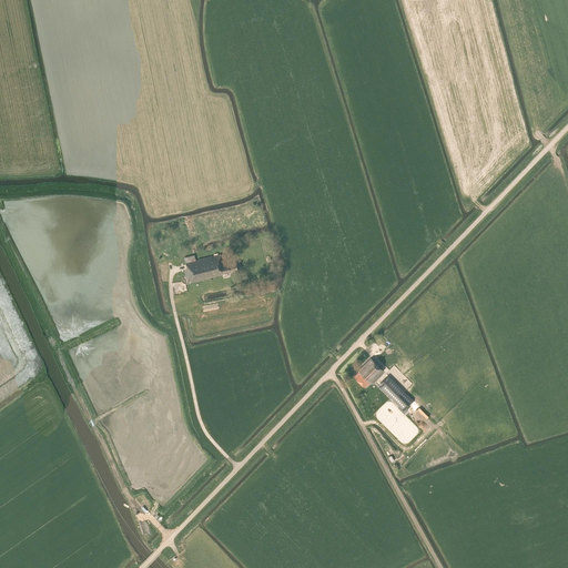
[(223,266),(221,254),(195,261),(194,255),(184,257),(191,283),(223,275),(222,274),(229,272),(239,270),(236,263),(223,266)]
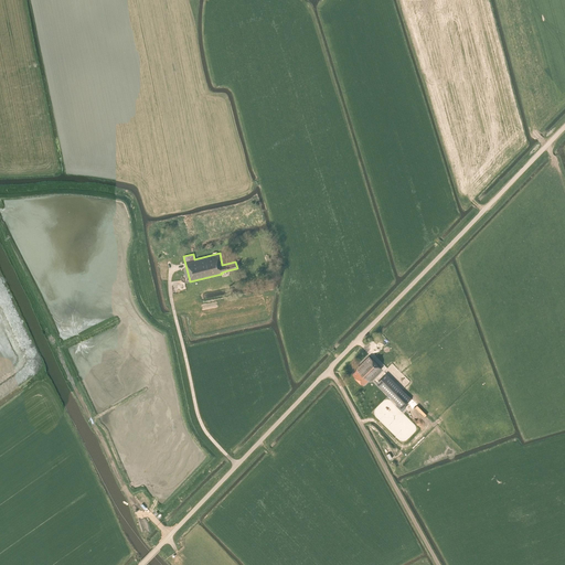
[(352,374),(356,379),(356,380),(358,381),(359,381),(363,385),(368,380),(369,381),(381,369),(369,356),(355,370),(356,370),(352,374)]
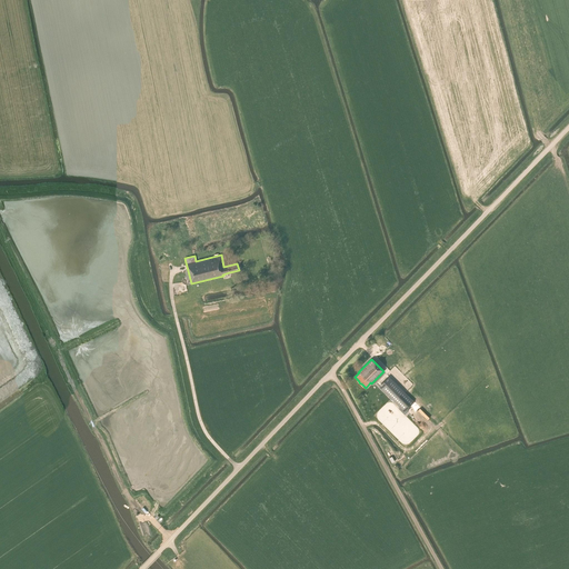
[(389,377),(379,387),(399,407),(409,397),(389,377)]
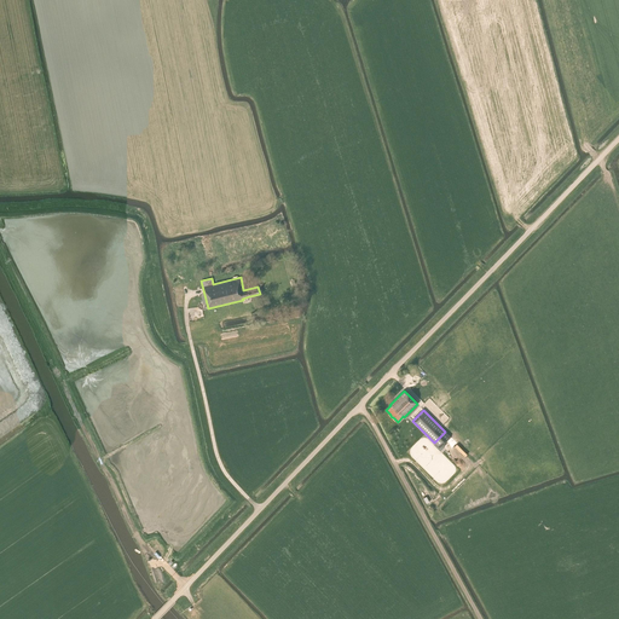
[(457,457),(455,460),(463,470),(466,469),(457,457)]
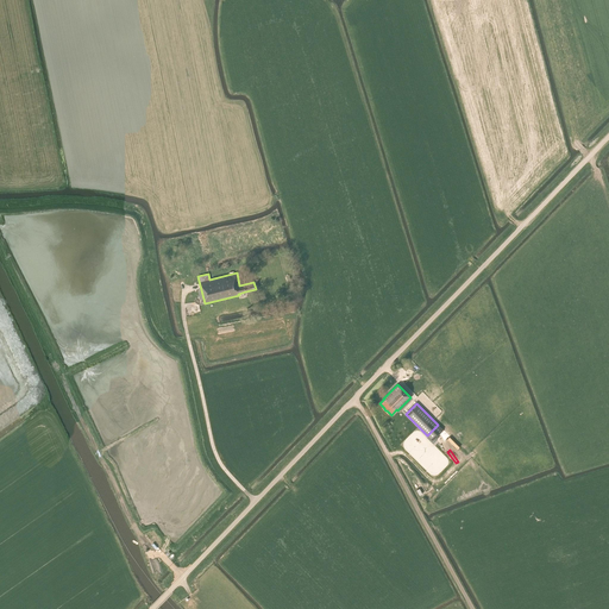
[(437,459),(437,472),(441,471),(441,465),(449,465),(449,457),(445,457),(445,458),(441,458),(441,459),(437,459)]
